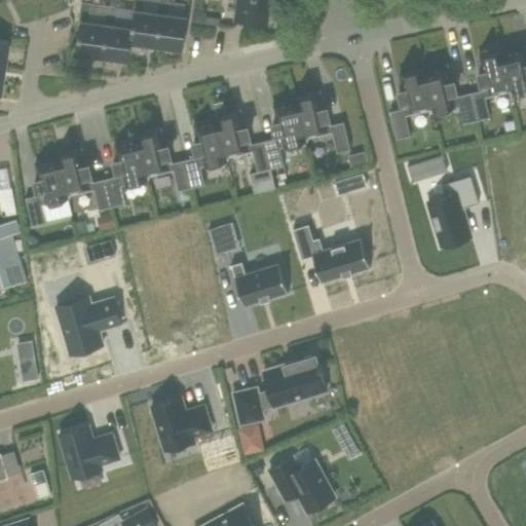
[(161,12),(157,11),(142,9),(143,0),(135,0),(134,10),(135,10),(133,28),(132,41),(157,44),(161,12)]
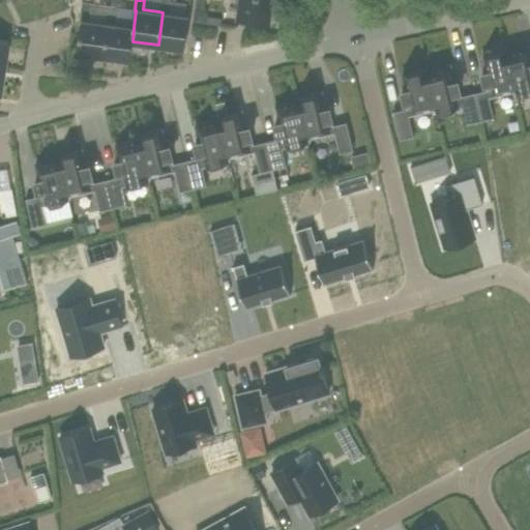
[(159,0),(158,11),(163,12),(158,45),(184,48),(188,17),(169,13),(170,0),(159,0)]
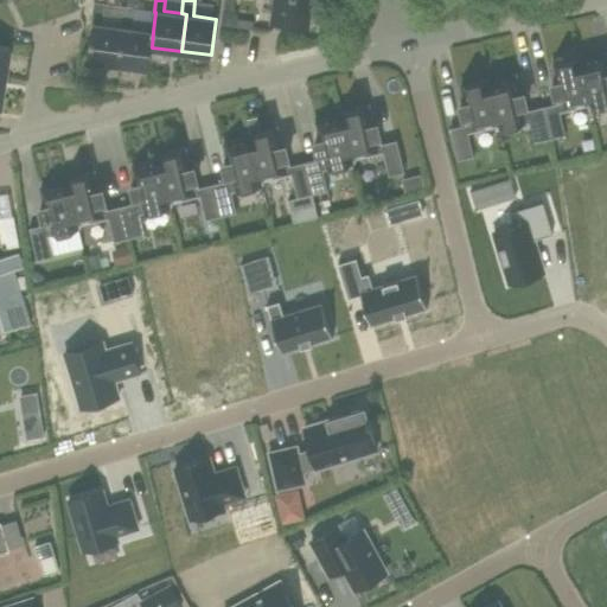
[(273,0),(270,21),(308,26),(312,0),(273,0)]
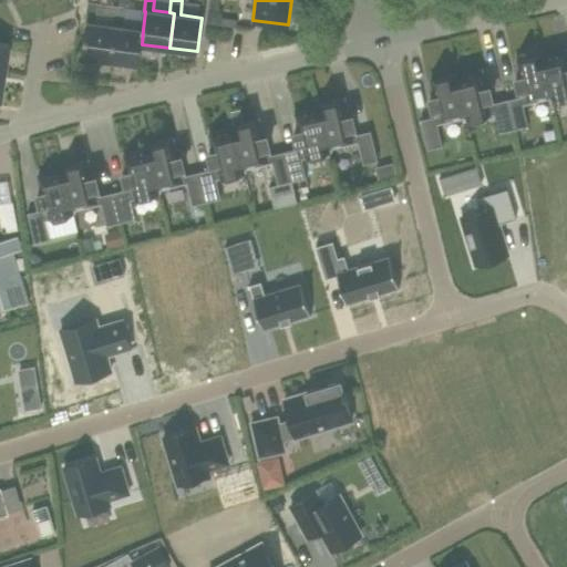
[(82,55),(111,59),(115,26),(113,26),(96,23),(99,4),(88,2),(85,21),(86,22),(82,55)]
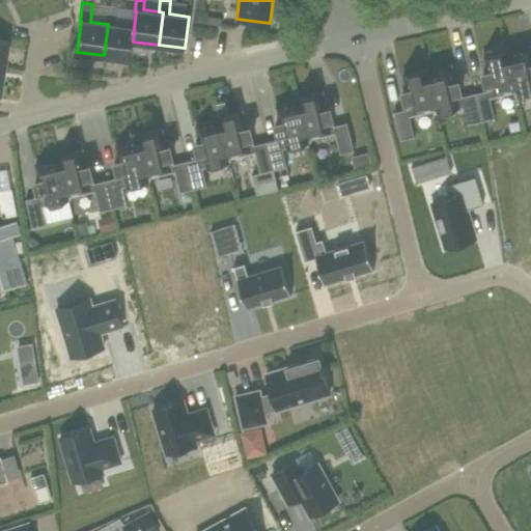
[(134,28),(116,25),(118,7),(108,6),(106,24),(108,24),(104,55),(130,59),(133,42),(134,28)]
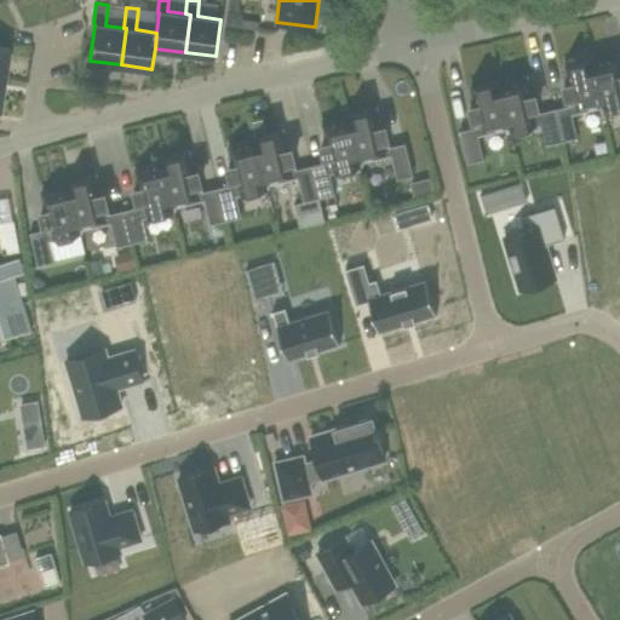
[(241,27),(244,12),(228,10),(227,26),(241,27)]
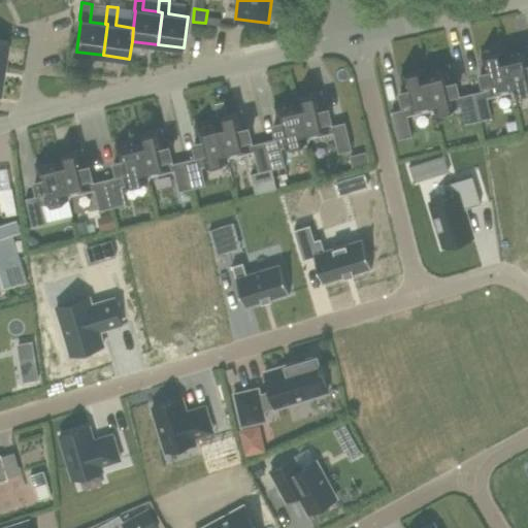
[(503,48),(515,93),(527,89),(527,45),(507,51),(507,47),(503,48)]
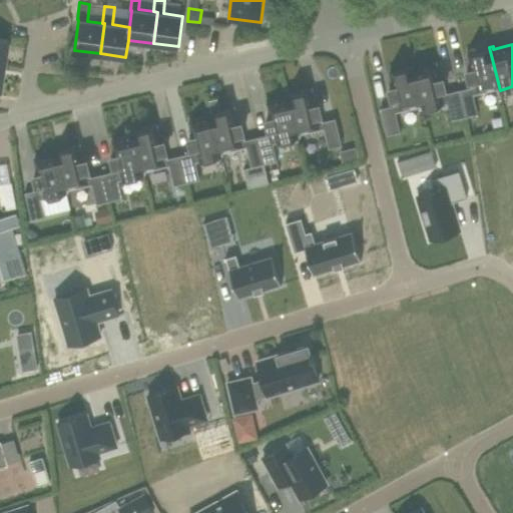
[(498,90),(500,90),(489,47),(467,52),(471,68),(467,68),(471,86),(459,89),(466,116),(478,113),(474,93),(497,87),(498,90)]
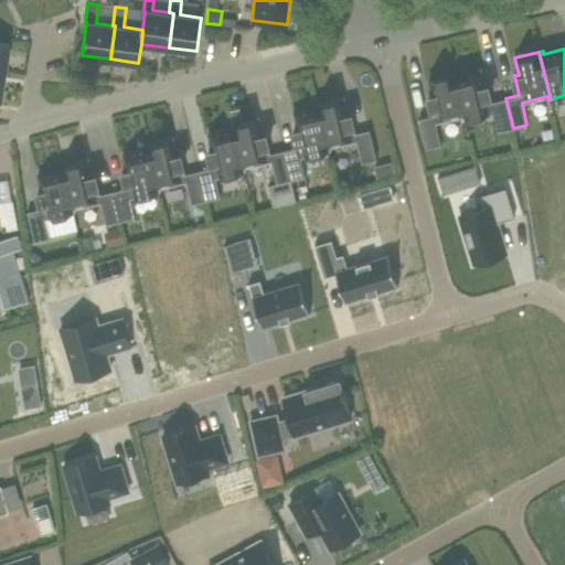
[(454,72),(466,119),(493,113),(498,131),(513,128),(505,98),(492,102),(488,85),(483,86),(480,68),(458,74),(457,71),(454,72)]
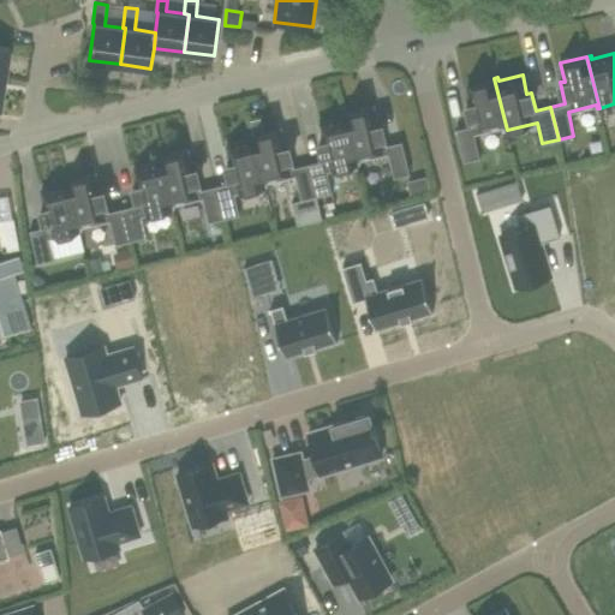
[(505,130),(507,130),(494,78),(467,84),(472,103),(467,103),(472,125),(457,129),(465,161),(481,157),(475,133),(503,126),(505,130)]
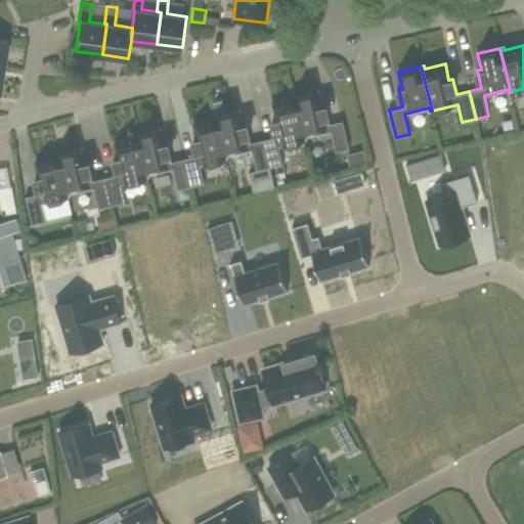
[(303,129),(305,139),(307,139),(307,136),(331,130),(336,150),(349,147),(343,120),(330,123),(325,105),(321,105),(318,90),(295,96),(303,129)]
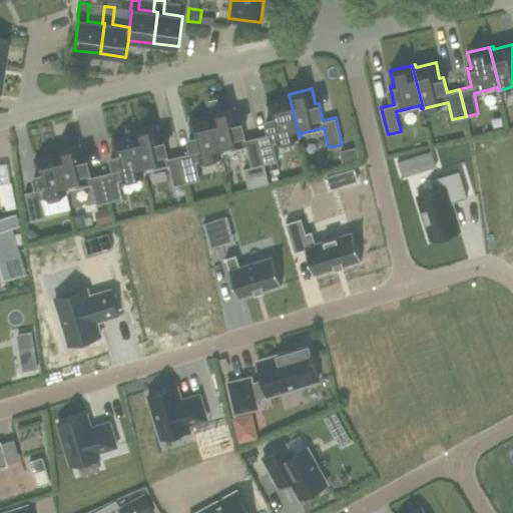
[(274,142),(299,136),(297,126),(289,94),(286,94),(287,97),(267,101),(271,117),(267,118),(270,132),(258,135),(265,163),(278,160),(274,142)]
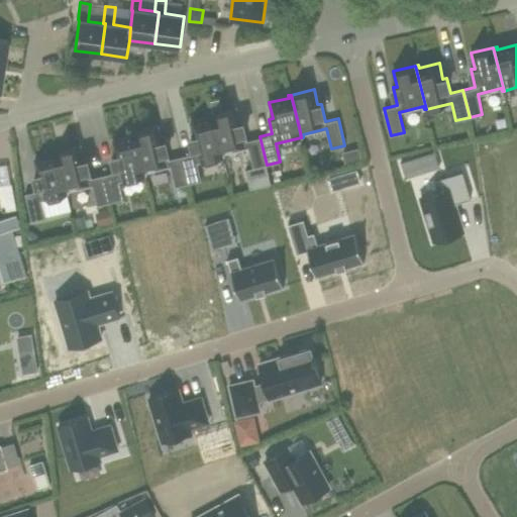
[(213,113),(223,157),(226,156),(225,153),(249,147),(254,168),(267,165),(260,136),(247,139),(243,122),(239,123),(235,107),(213,113)]
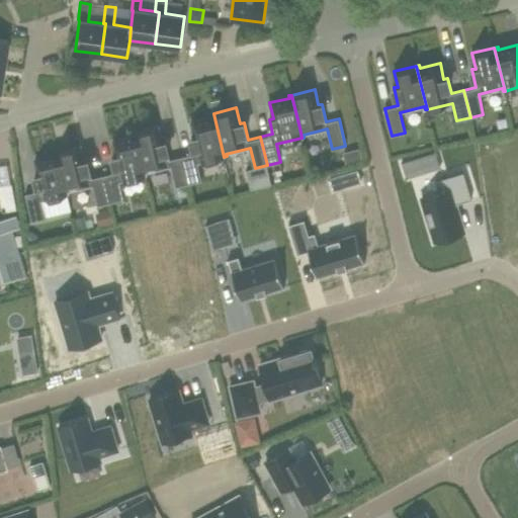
[(198,163),(224,157),(213,113),(210,114),(211,116),(191,121),(195,137),(191,138),(194,153),(183,156),(189,183),(202,180),(198,163)]
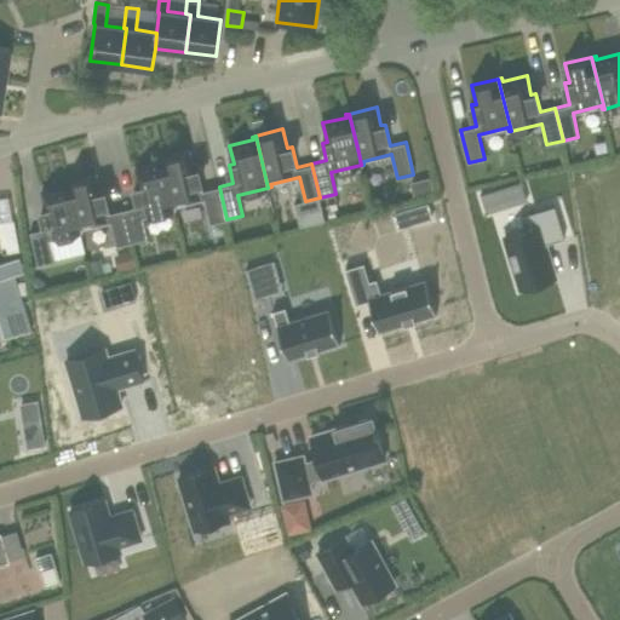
[(161,158),(174,210),(177,210),(177,206),(206,199),(212,223),(227,219),(219,187),(204,190),(199,168),(194,170),(189,151),(161,158)]
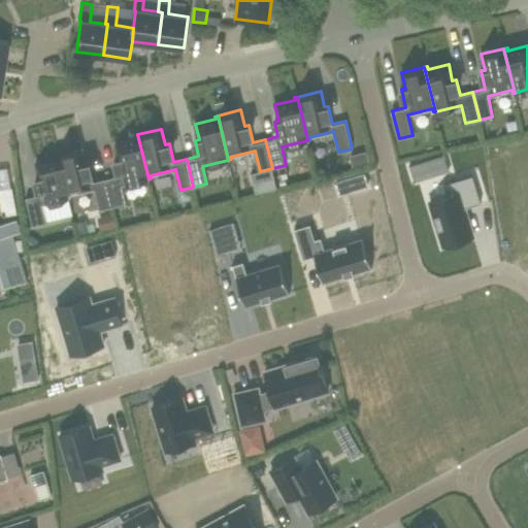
[(123,185),(149,178),(137,134),(135,135),(135,138),(116,142),(119,159),(116,160),(119,174),(107,177),(113,206),(127,203),(123,185)]
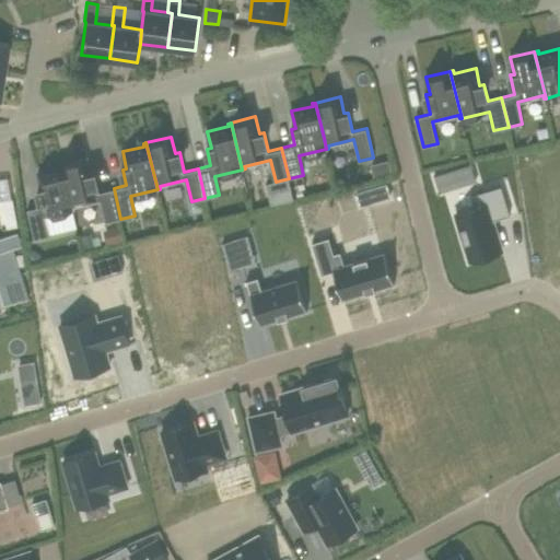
[(71,198),(73,210),(76,209),(76,207),(101,200),(106,222),(120,219),(114,188),(98,191),(94,173),(91,174),(86,156),(62,163),(71,198)]
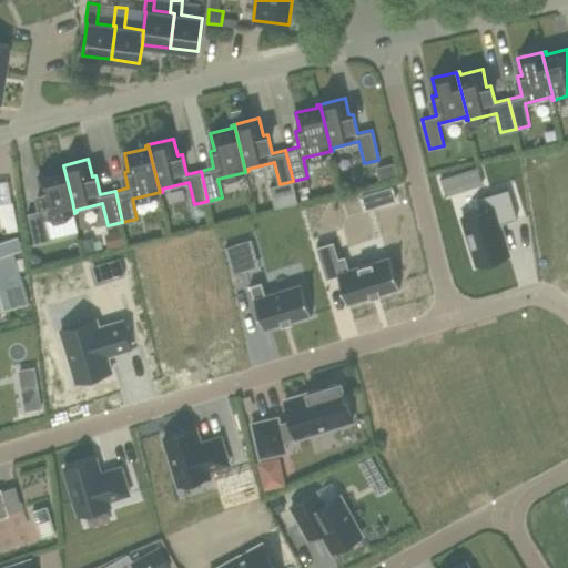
[(47,220),(74,213),(72,201),(63,165),(60,165),(60,169),(39,174),(43,191),(39,192),(43,209),(29,212),(36,242),(51,239),(47,220)]
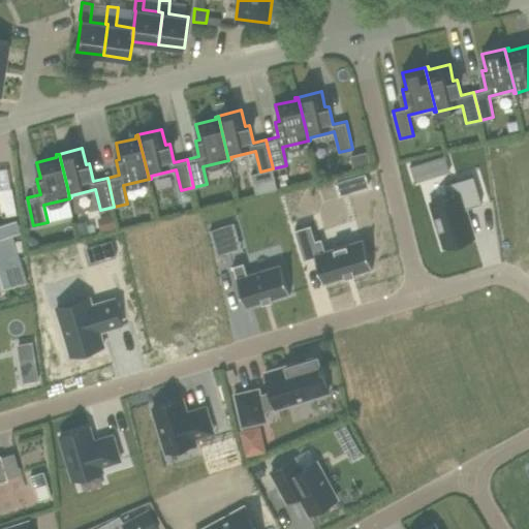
[(445,154),(428,159),(433,175),(449,169),(445,154)]
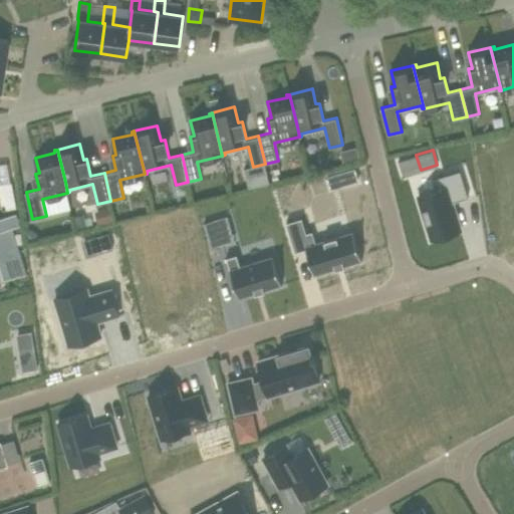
[(253,167),(244,169),(249,188),(270,183),(265,164),(253,167)]
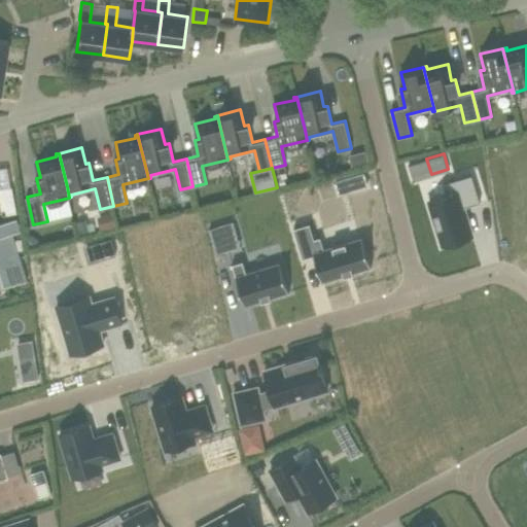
[(363,173),(351,177),(354,188),(366,185),(363,173)]
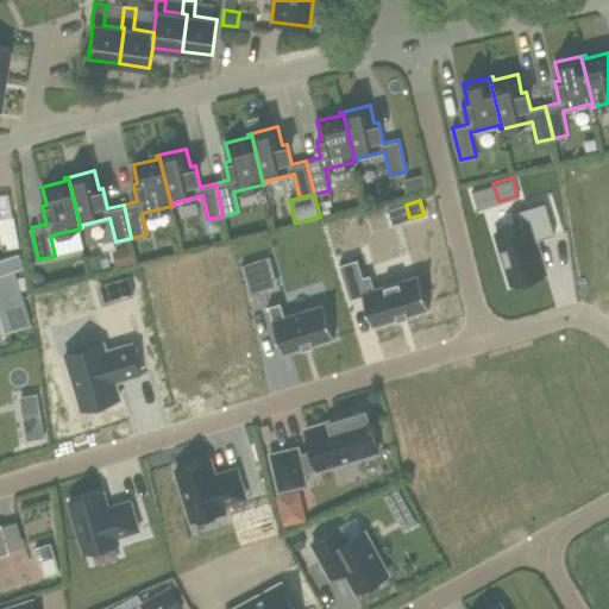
[(546,272),(535,239),(538,239),(554,233),(545,202),(512,213),(516,225),(516,226),(496,232),(512,283),(546,272)]
